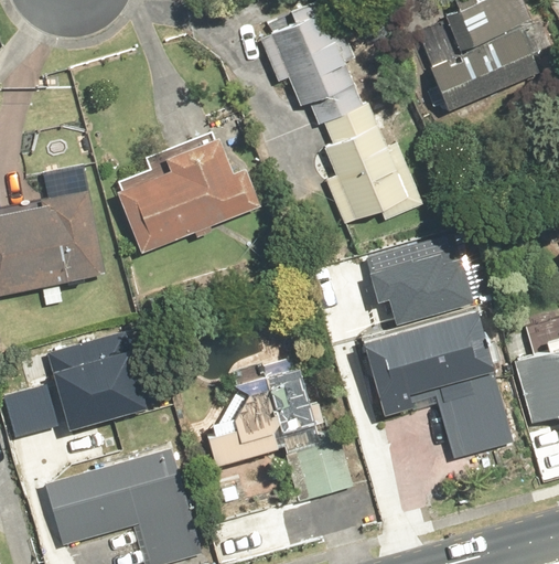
[(296,24),(259,39),(277,85),(290,80),(302,108),(310,105),(319,126),(325,124),(333,145),(324,148),(334,174),(326,178),(346,225),(382,211),(386,223),(427,206),(400,141),(389,146),(372,102),(365,105),(347,63),(359,57),(335,0),(323,0),(291,13),(296,24)]
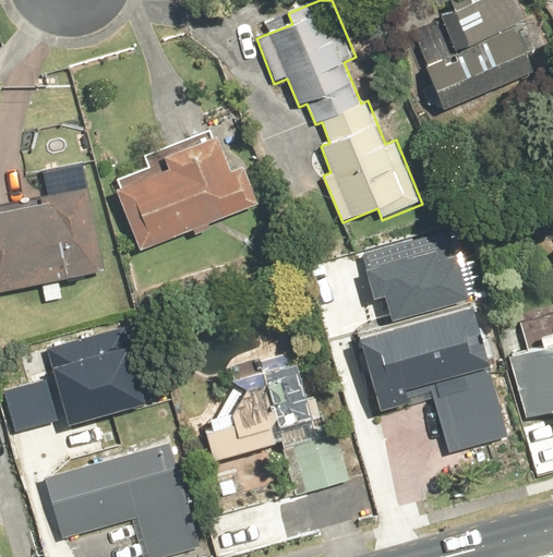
[(405,31),(439,112),(549,68),(520,0),(448,0),(437,4),(442,15),(405,31)]
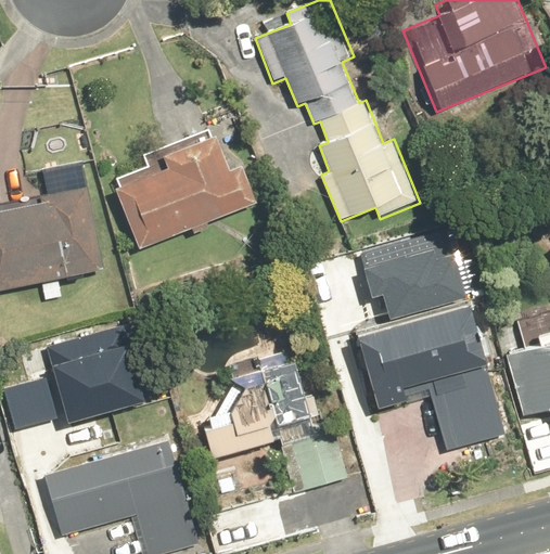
[(114,189),(139,249),(255,204),(240,166),(228,170),(214,136),(158,157),(164,169),(114,189)]
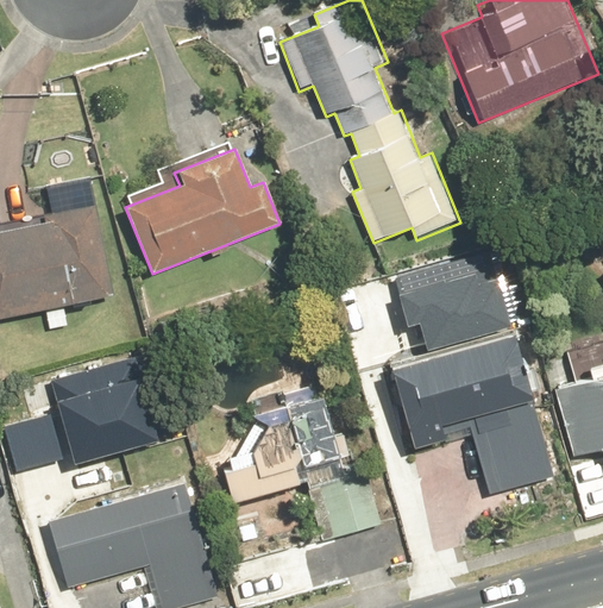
[(0,231),(0,319),(113,298),(94,206),(42,217),(43,224),(0,231)]
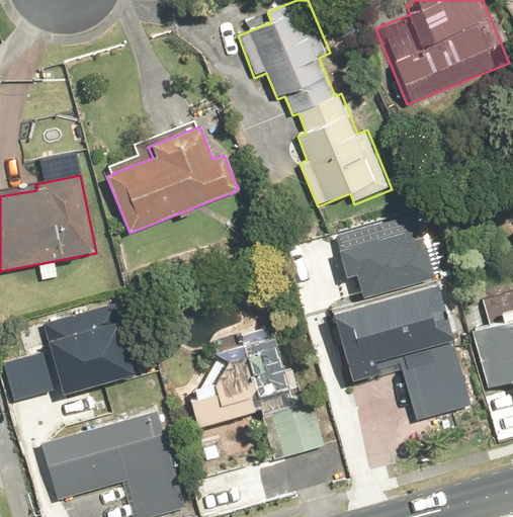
[(363,268),(369,291),(450,269),(433,206),(337,232),(348,272),(363,268)]
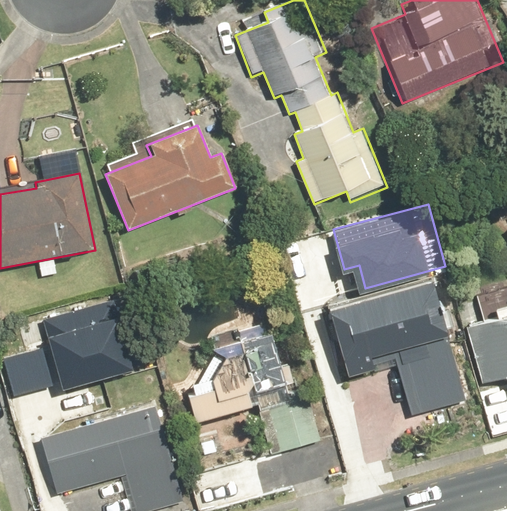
[(432,275),(324,305),(345,377),(373,369),(370,359),(393,353),(412,418),(467,402),(432,275)]
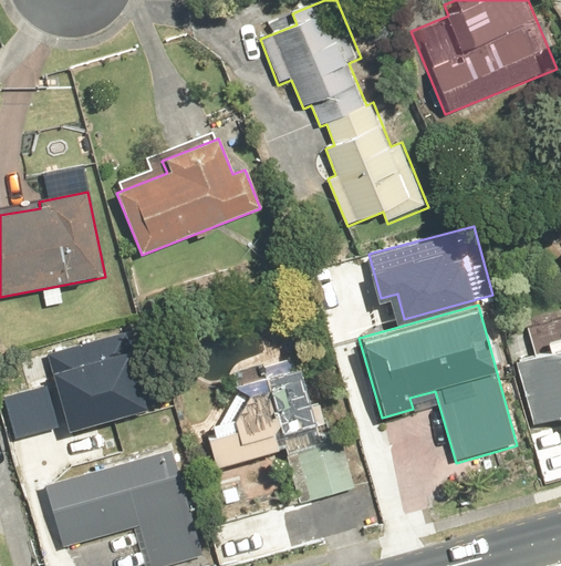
[(9,387),(20,429),(74,414),(75,422),(173,397),(151,318),(53,345),(61,372),(9,387)]
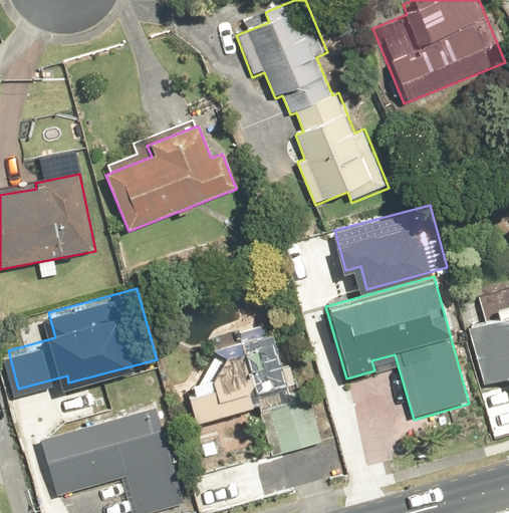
[(257,408),(271,460),(329,444),(294,314),(211,337),(215,352),(200,381),(187,397),(194,425),(257,408)]
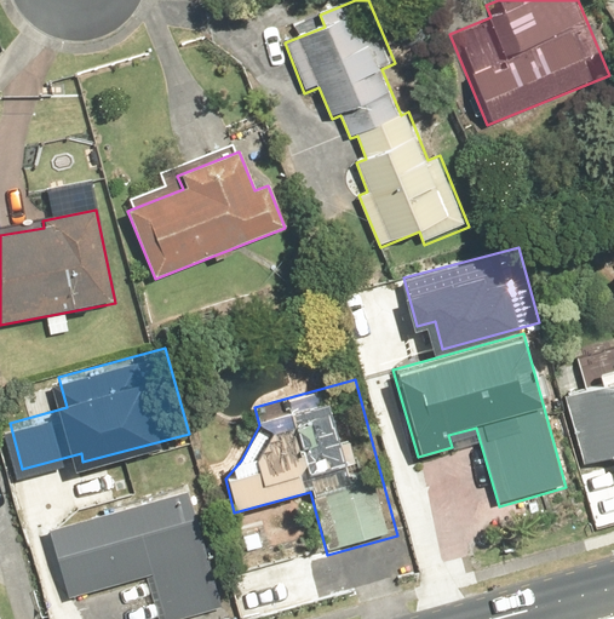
[(613,382),(564,396),(585,466),(613,459),(613,382)]
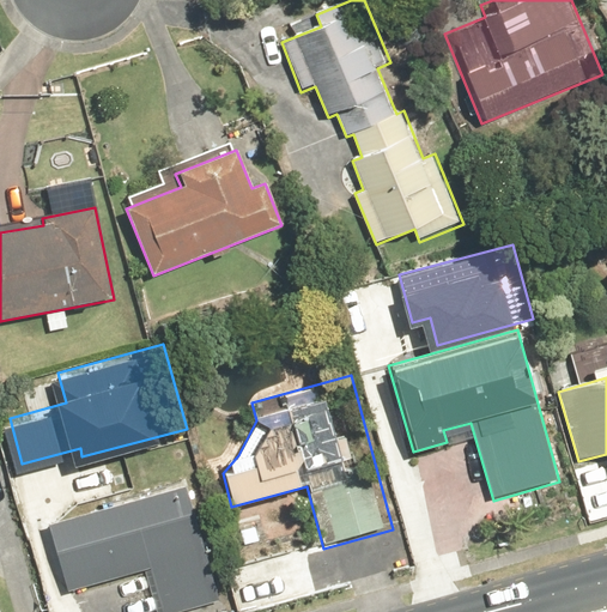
[(187,474),(44,515),(67,595),(150,571),(162,611),(182,611),(223,600),(187,474)]
